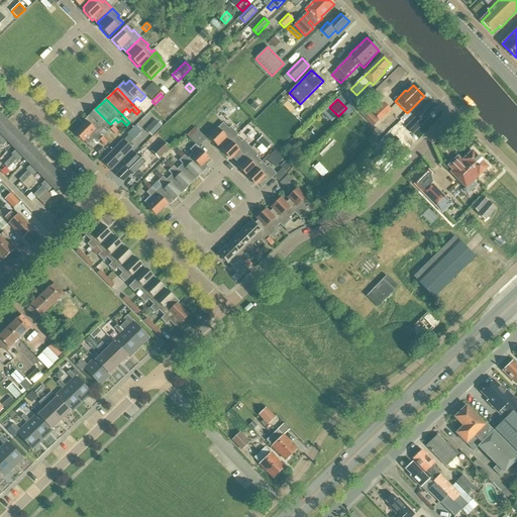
[(428,116),(436,108),(427,99),(419,107),(418,106),(411,112),(416,117),(405,128),(412,135),(430,117),(428,116)]
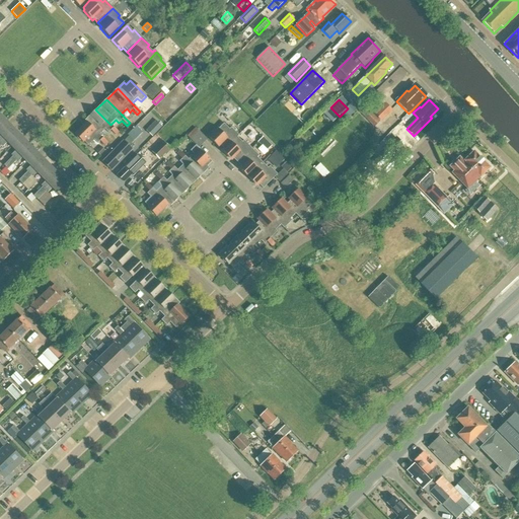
[(255,112),(260,107),(255,102),(251,106),(255,112)]
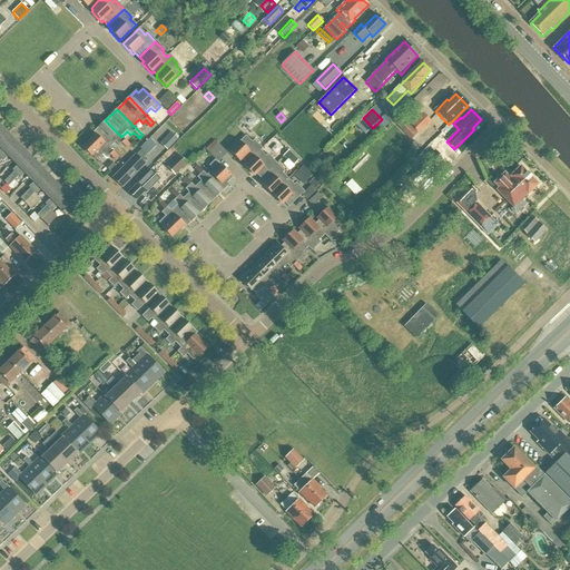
[(380,133),(392,120),(386,115),(382,119),(374,127),(380,133)]
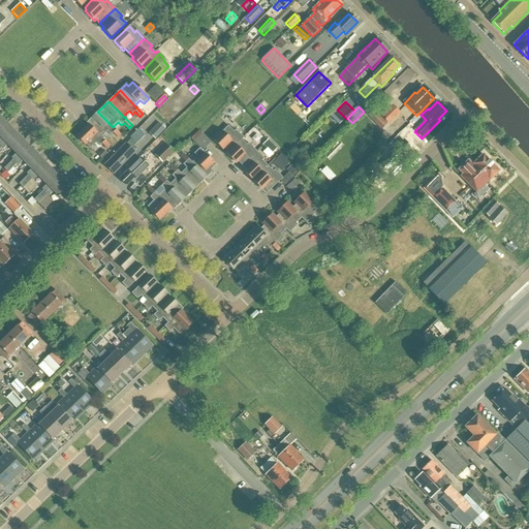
[(389,123),(399,113),(393,106),(382,117),(389,123)]
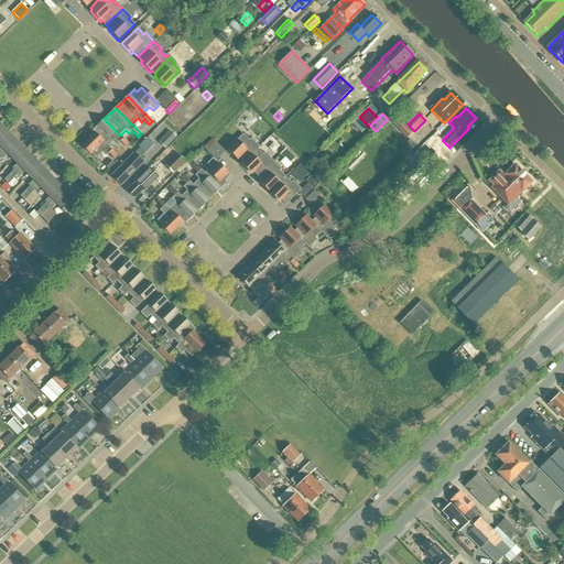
[(392,121),(407,137),(413,131),(398,116),(392,121)]
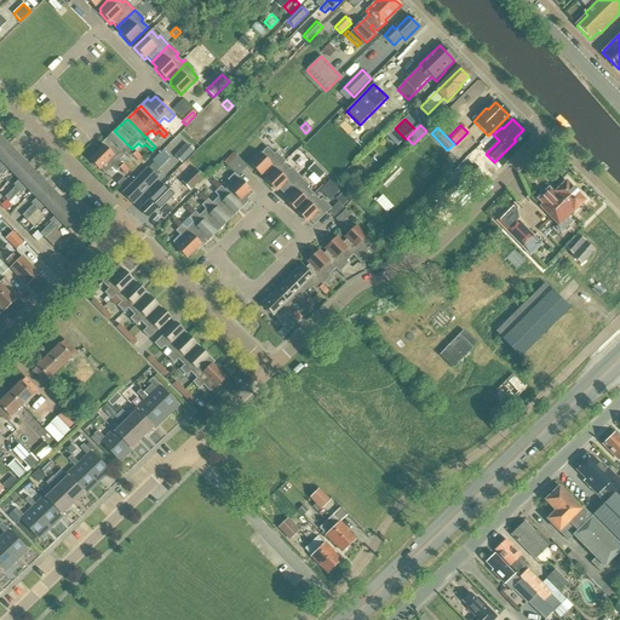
[(142,159),(132,149),(114,131),(101,145),(103,147),(119,161),(125,155),(128,160),(132,156),(138,162),(142,159)]
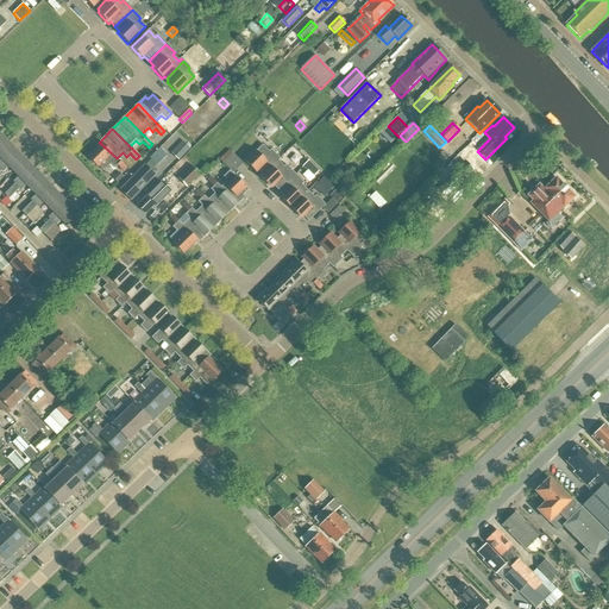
[(190,149),(183,142),(171,154),(180,161),(190,149)]
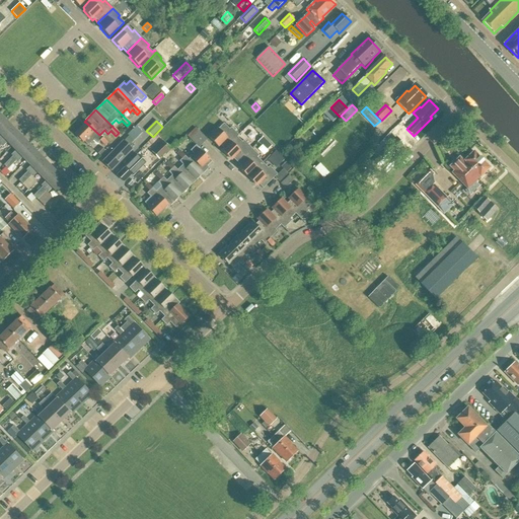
[(0,143),(14,130),(6,122),(0,128),(0,136),(0,143)]
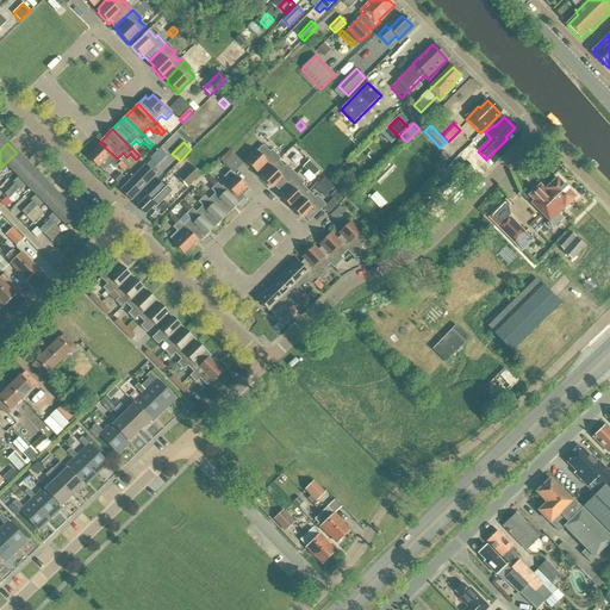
[(87,157),(99,147),(94,143),(83,154),(87,157)]
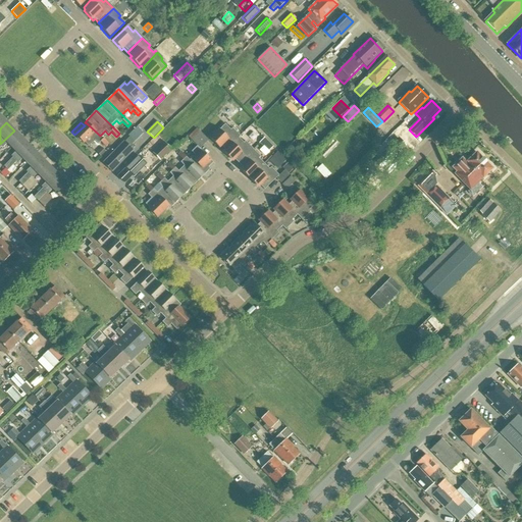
[(100,136),(87,123),(74,136),(84,144),(85,143),(89,148),(94,142),(98,145),(100,143),(105,148),(108,145),(100,136)]
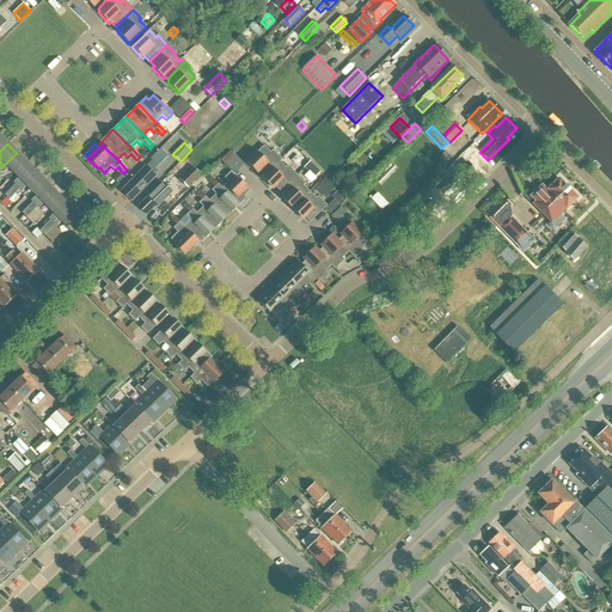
[(270,153),(263,146),(246,163),(257,175),(259,172),(262,175),(279,158),(273,151),(270,153)]
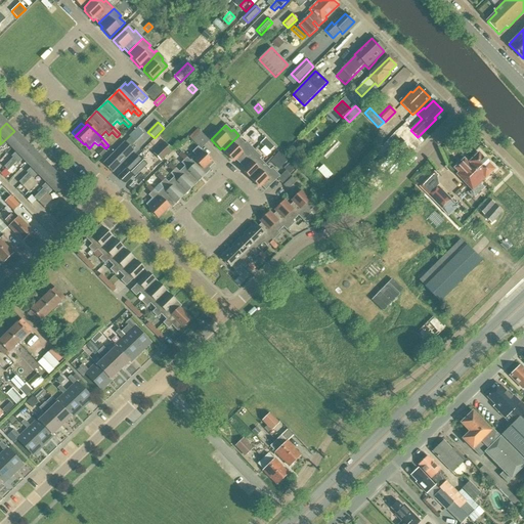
[(191,140),(200,132),(198,130),(188,138),(191,140)]
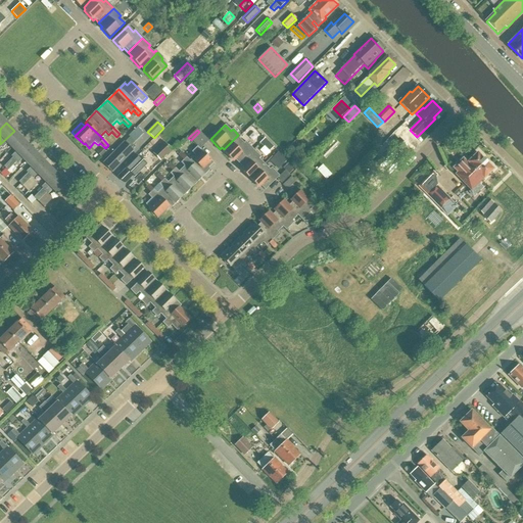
[(21,138),(14,131),(0,144),(0,145),(1,147),(3,148),(7,144),(11,148),(21,138)]
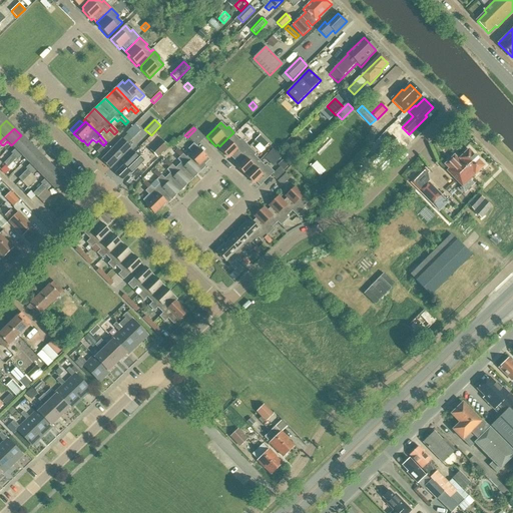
[(235,134),(233,132),(219,146),(221,148),(219,149),(228,159),(230,157),(233,161),(248,146),(240,139),(239,141),(234,136),(235,134)]
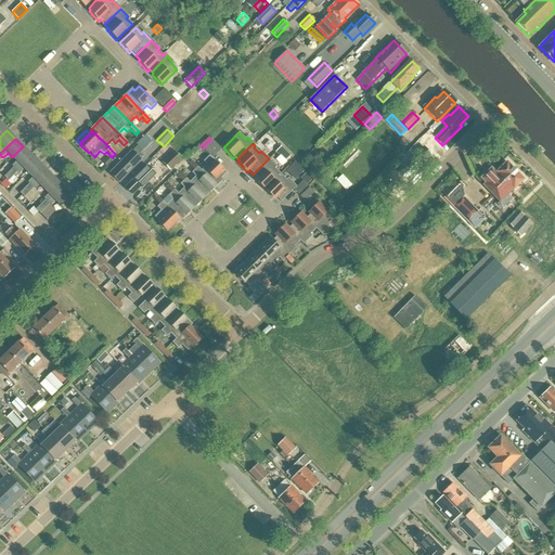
[(15,170),(30,155),(23,146),(12,157),(16,162),(12,166),(13,168),(15,170)]
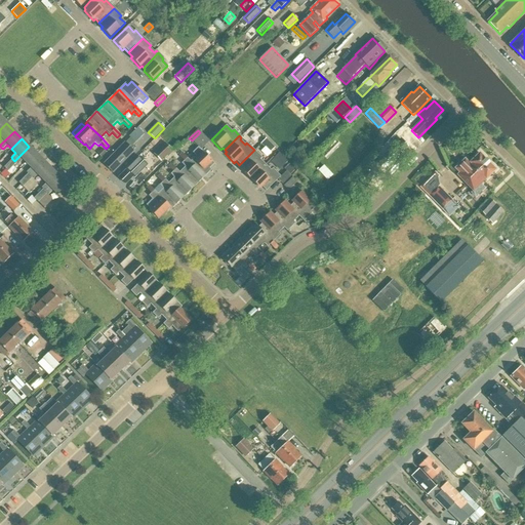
[(130,149),(135,144),(130,138),(125,144),(130,149)]
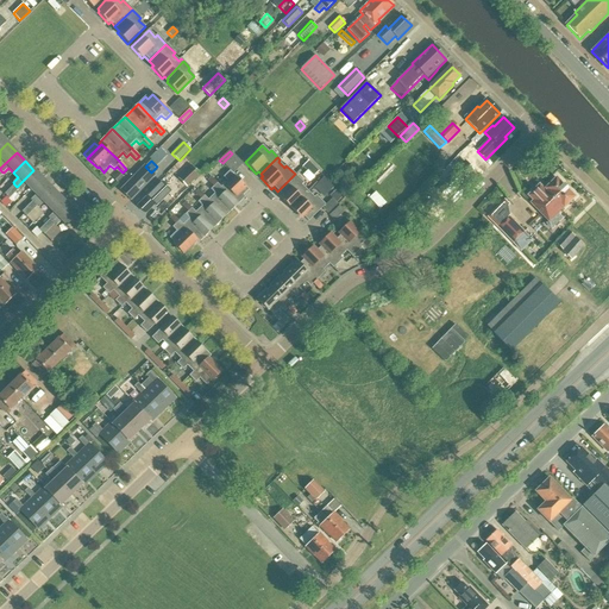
[(385,161),(369,176),(378,186),(395,169),(385,161)]
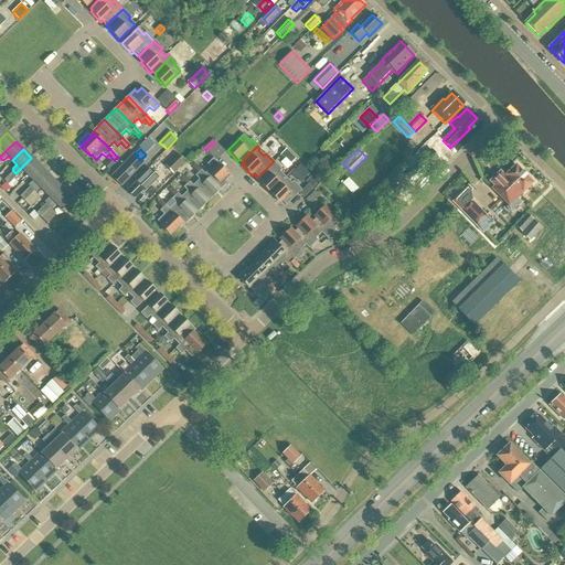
[(290,164),(296,160),(286,150),(280,156),(286,160),(290,164)]
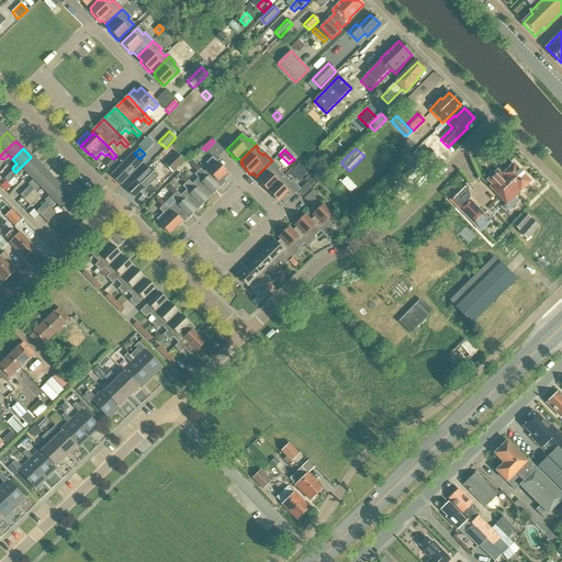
[(428,167),(439,157),(433,150),(423,161),(428,167)]
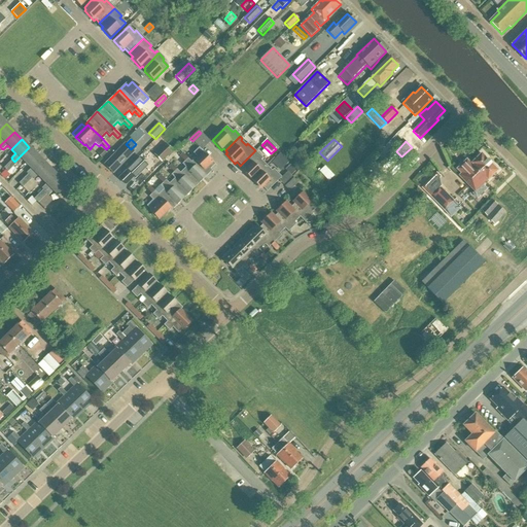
[(125,157),(132,150),(131,149),(126,144),(105,165),(111,171),(119,164),(121,164),(121,165),(127,160),(125,157)]
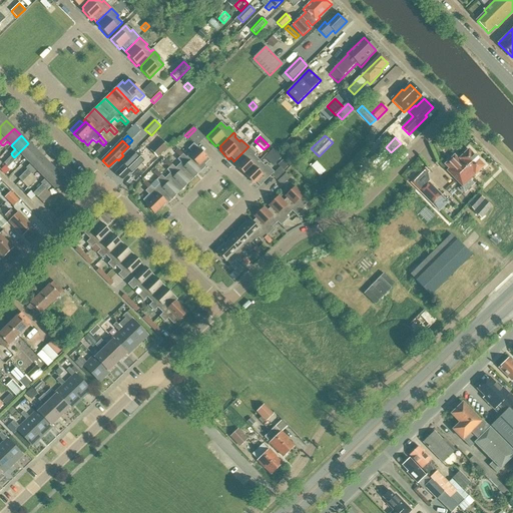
[(157,157),(168,147),(161,140),(150,150),(157,157)]
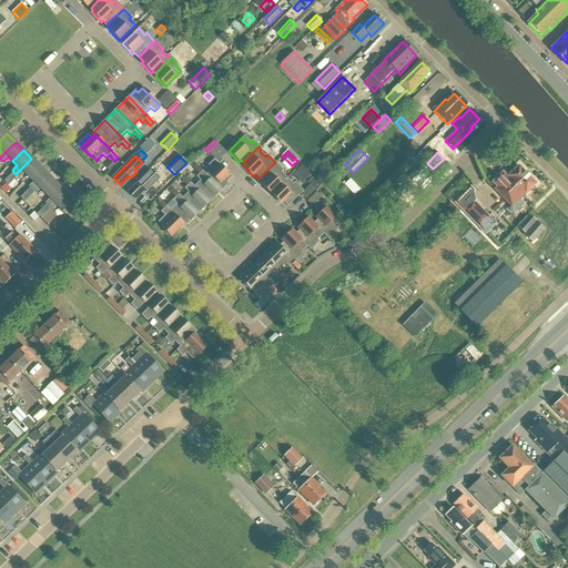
[(29,178),(40,168),(31,159),(16,174),(18,176),(19,178),(24,173),(29,178)]
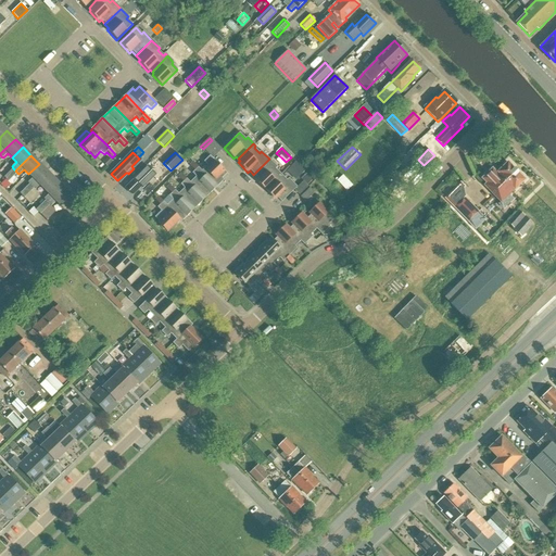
[(148,167),(126,189),(133,196),(141,187),(143,188),(148,182),(149,182),(155,175),(151,172),(161,162),(156,156),(147,166),(148,167)]
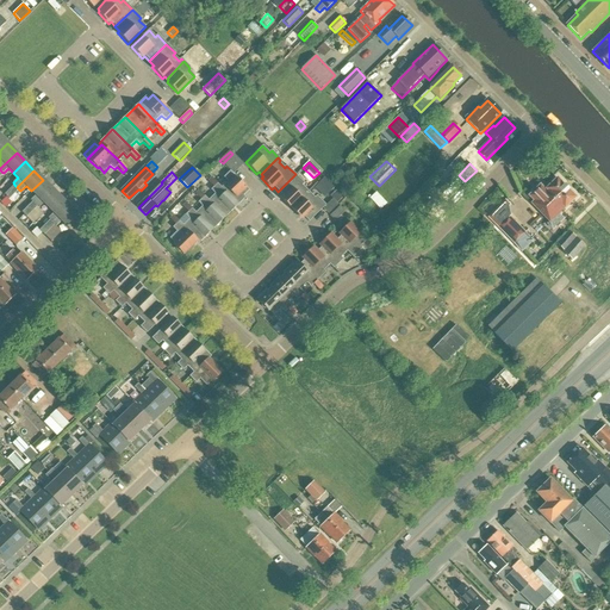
[(228,182),(222,188),(238,205),(246,198),(243,197),(249,191),(230,172),(223,178),(228,182)]
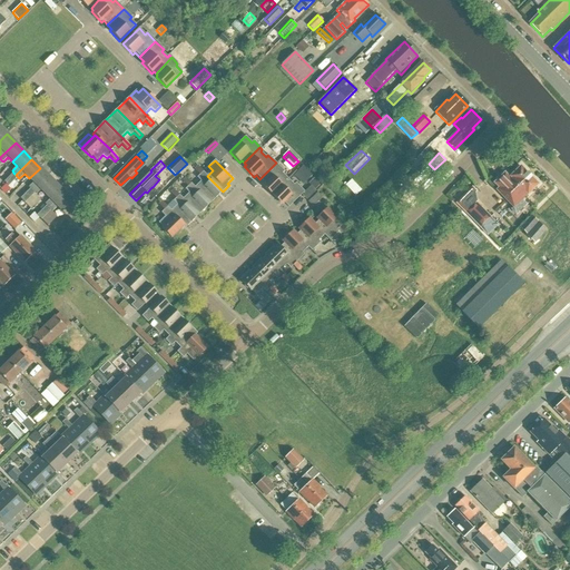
[(110,172),(116,166),(111,161),(106,167),(110,172)]
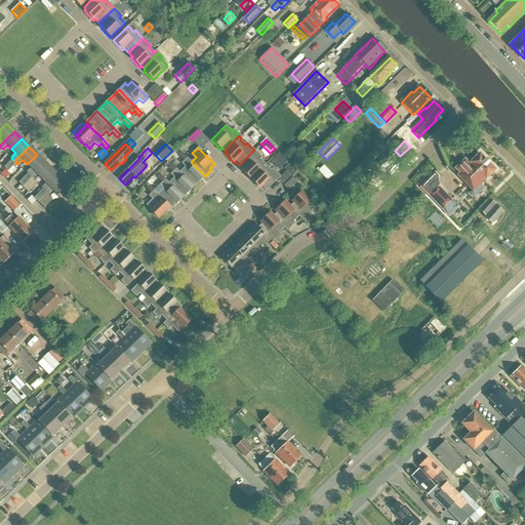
[(261,158),(254,150),(239,165),(243,168),(242,170),(250,179),(266,165),(259,160),(261,158)]
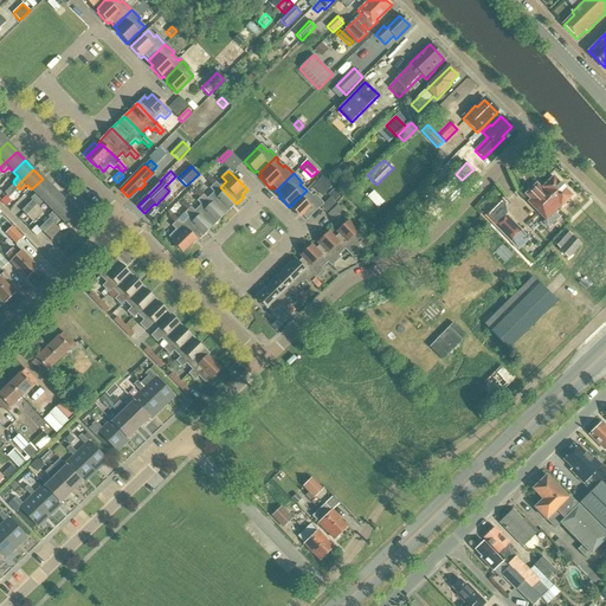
[(237,204),(220,187),(210,178),(206,180),(212,186),(210,189),(213,193),(207,199),(224,217),(237,204)]
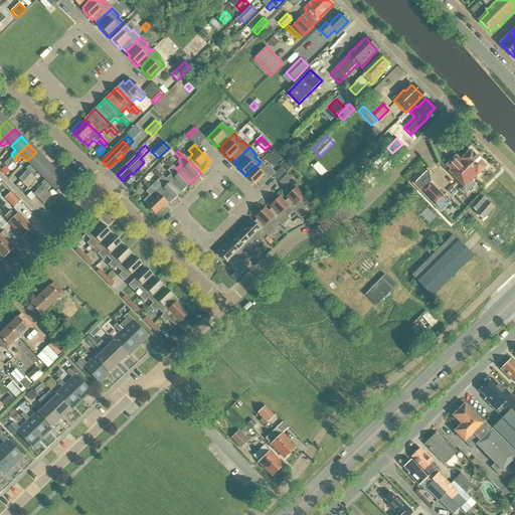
[(278,164),(282,159),(274,151),(269,155),(278,164)]
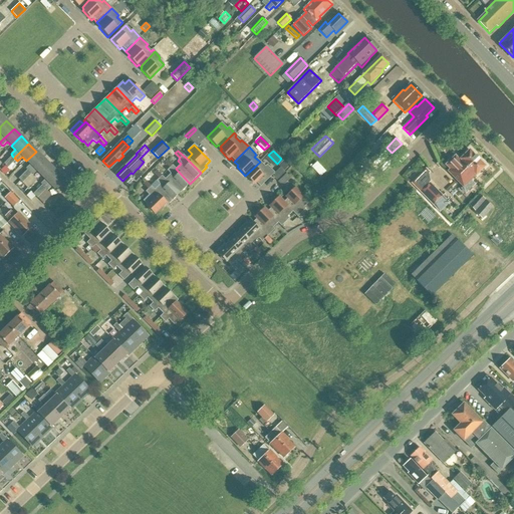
[(470,181),(485,167),(469,151),(460,160),(459,161),(456,158),(455,157),(447,165),(448,166),(451,170),(449,172),(464,187),(461,190),(465,194),(475,185),(470,181)]
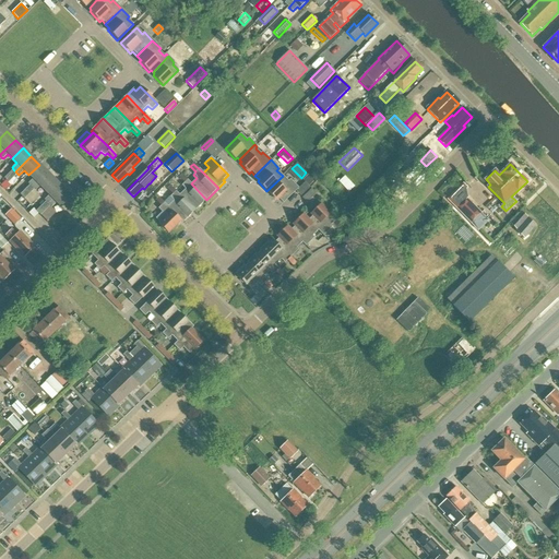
[(32,188),(47,173),(39,165),(28,175),(33,179),(27,183),(30,186),(32,188)]
